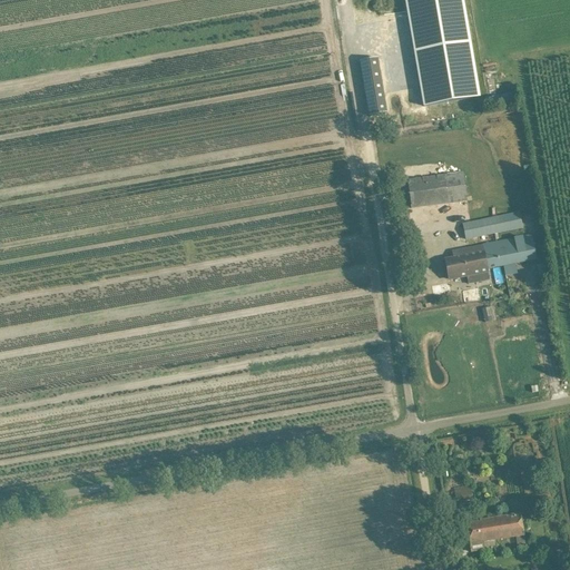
[(367,0),(357,0),(363,26),(372,23),(367,0)]
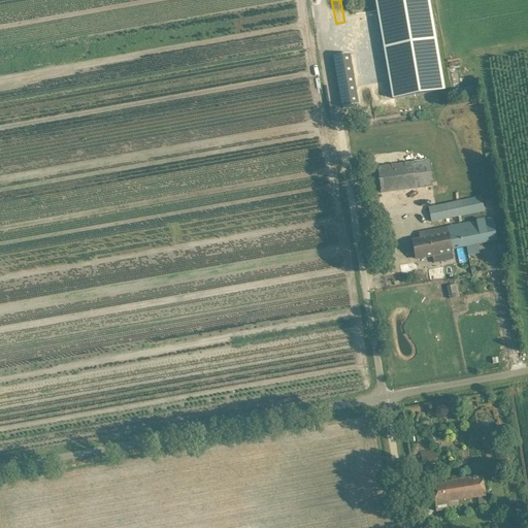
[(429,0),(372,0),(388,87),(384,87),(386,100),(444,90),(429,0)]
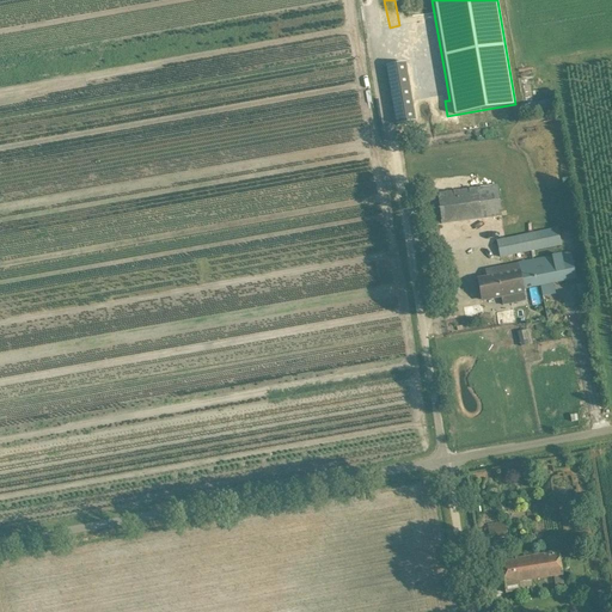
[(405,62),(386,66),(397,124),(415,121),(405,62)]
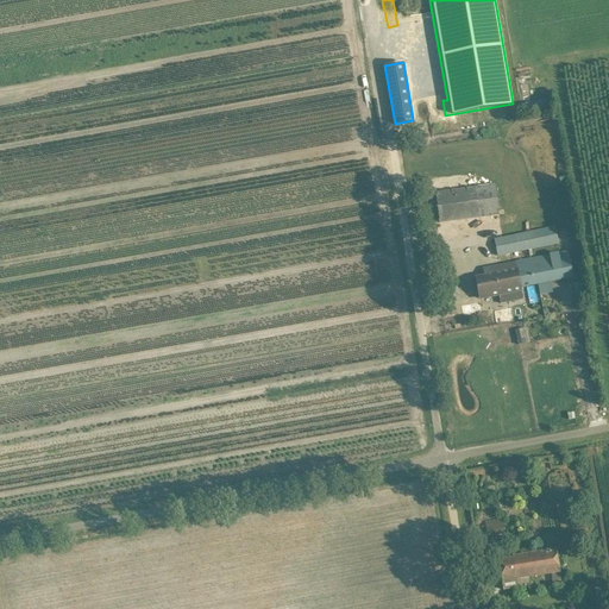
[(428,217),(439,215),(440,223),(500,214),(495,184),(425,195),(428,217)]
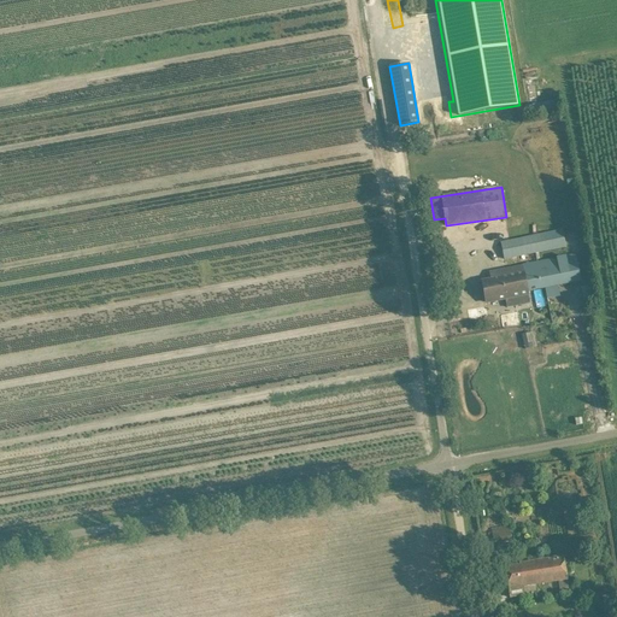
[(501,242),(504,259),(565,247),(562,230),(501,242)]
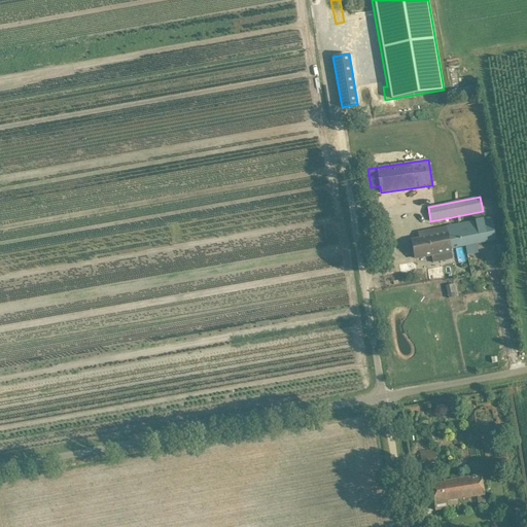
[(446,227),(429,232),(419,233),(420,239),(412,241),(415,258),(451,251),(451,248),(495,239),(491,218),(446,227)]
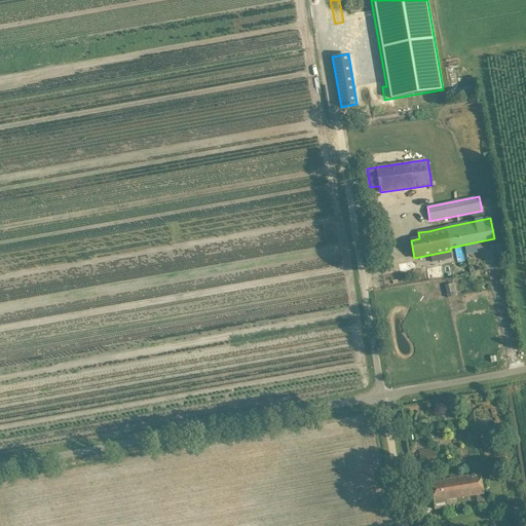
[(454,284),(452,284),(445,286),(448,298),(457,296),(454,284)]
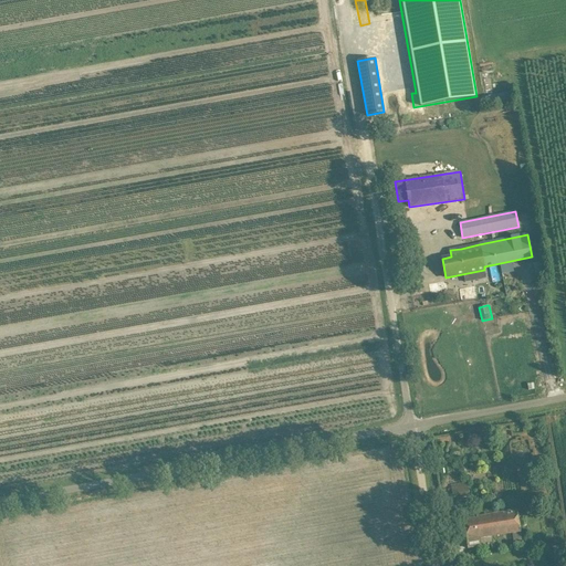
[(469,493),(467,482),(447,486),(450,500),(467,496),(465,493),(469,493)]
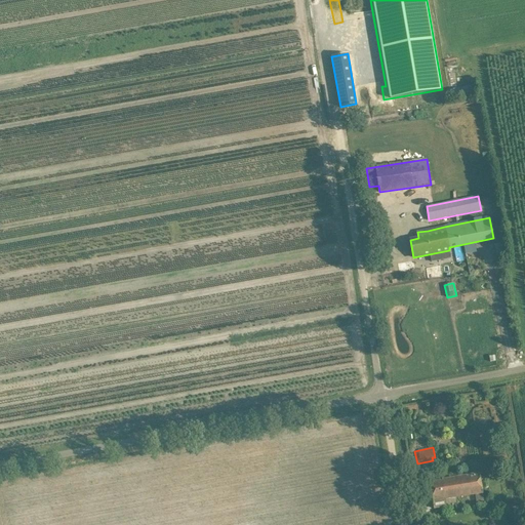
[(446,498),(475,494),(477,506),(484,503),(479,473),(442,479),(442,480),(430,482),(434,508),(447,506),(446,498)]
